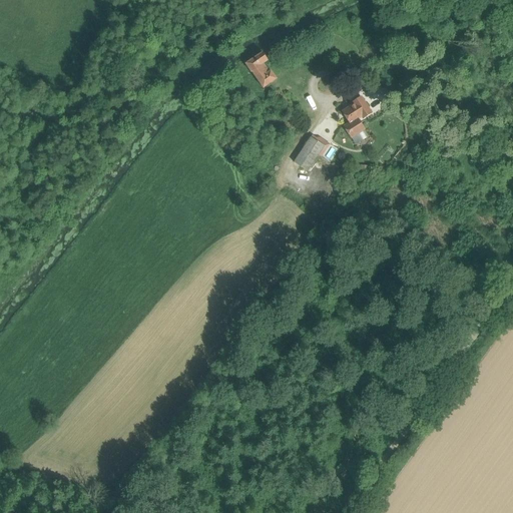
[(264,52),(245,63),(251,72),(262,88),(276,79),(270,71),(269,72),(263,63),(268,60),(264,52)]
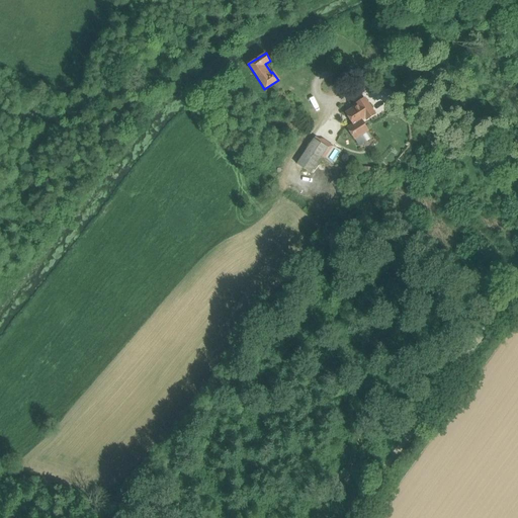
[(367,131),(361,120),(365,117),(366,119),(374,114),(364,98),(356,104),(357,106),(346,113),(354,124),(348,128),(355,139),(367,131)]
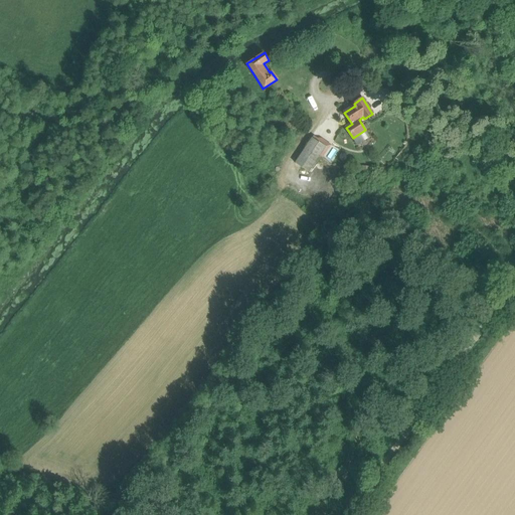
[(370,137),(365,130),(353,138),(357,145),(370,137)]
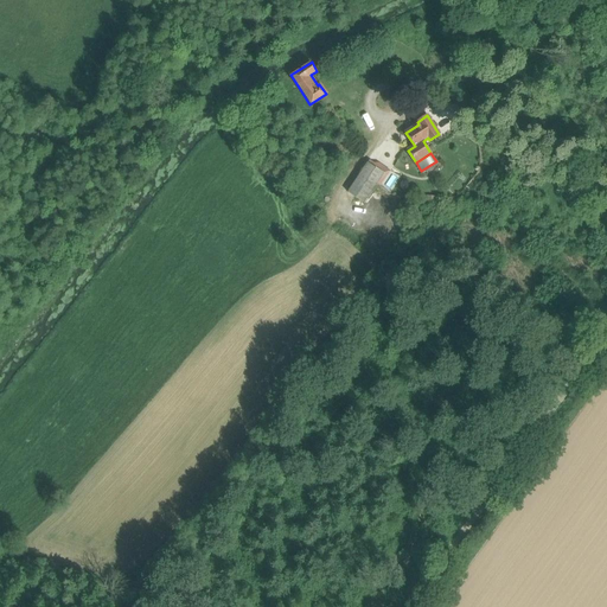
[(368,163),(347,192),(363,203),(376,185),(383,173),(368,163)]
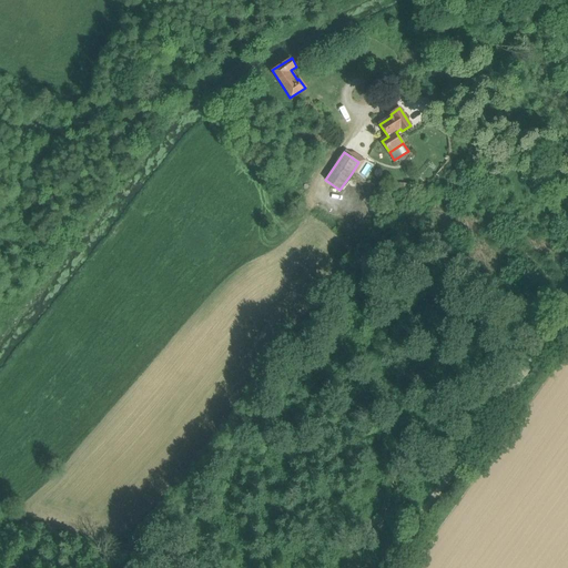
[(287,176),(292,181),(300,172),(295,168),(287,176)]
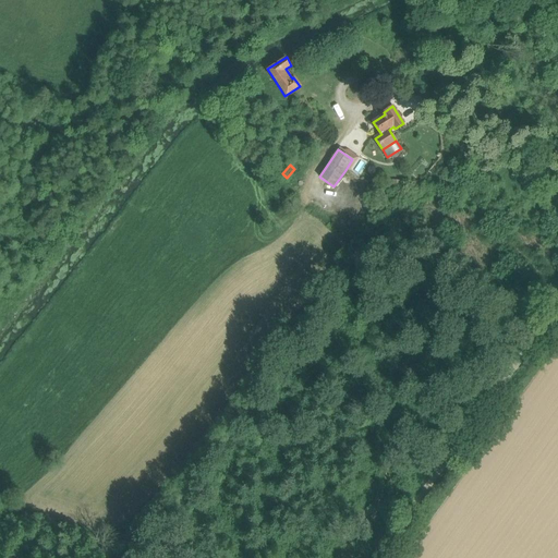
[(356,178),(346,170),(334,186),(346,195),(356,178)]
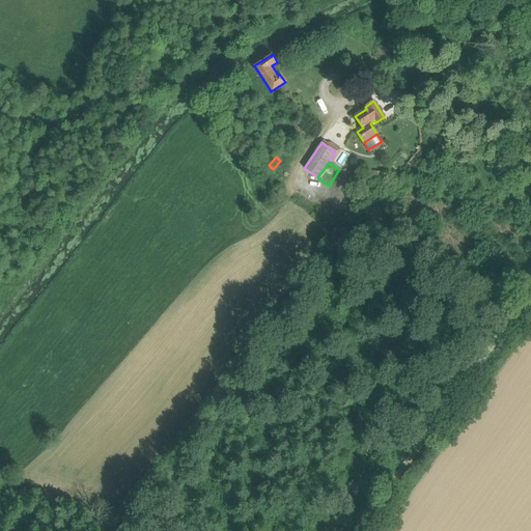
All buildings are outlined.
